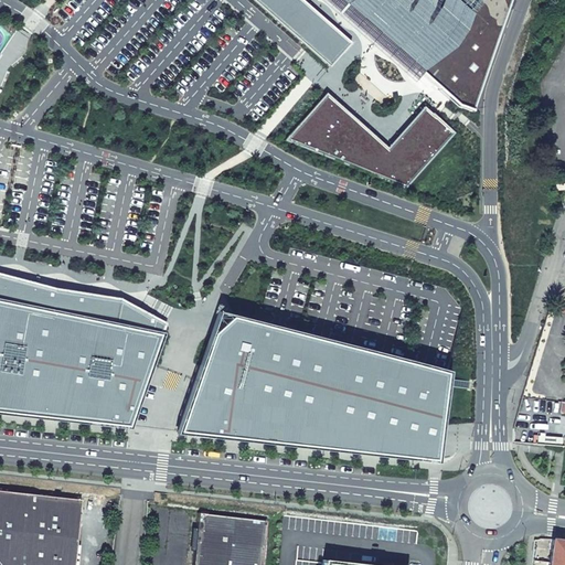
[(252,0),(329,67),(351,43),(301,0),(252,0)]
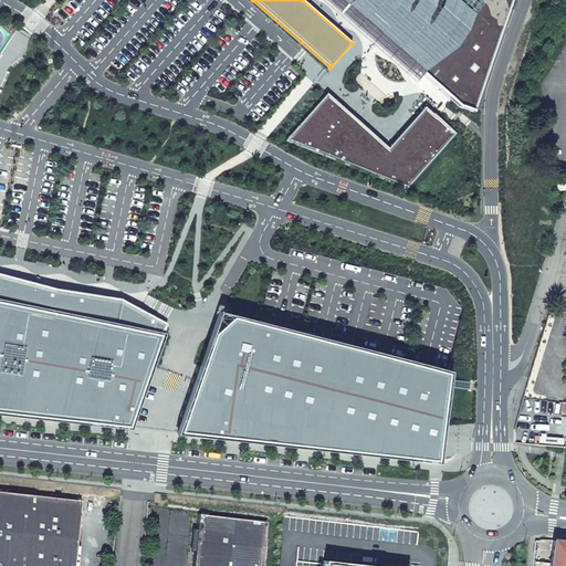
[(336,0),(366,25),(438,88),(451,100),(460,107),(473,112),(512,0),(336,0)]
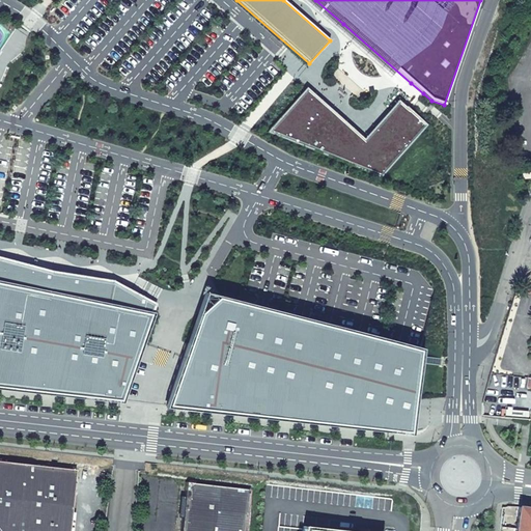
[(364,139),(306,88),(268,132),(382,177),(428,126),(410,110),(398,100),(364,139)]
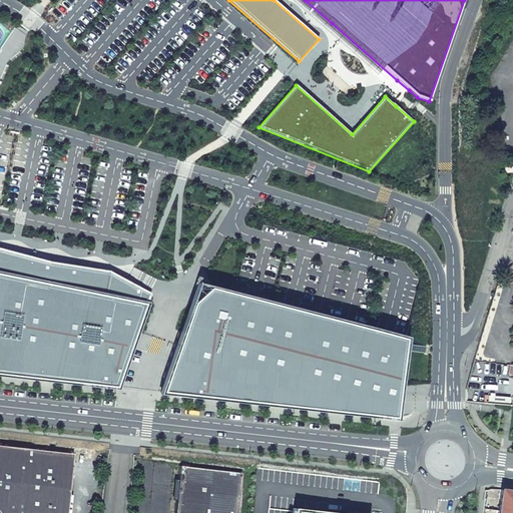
[(0,377),(117,390),(137,333),(150,294),(136,286),(108,272),(49,262),(0,248),(0,377)]
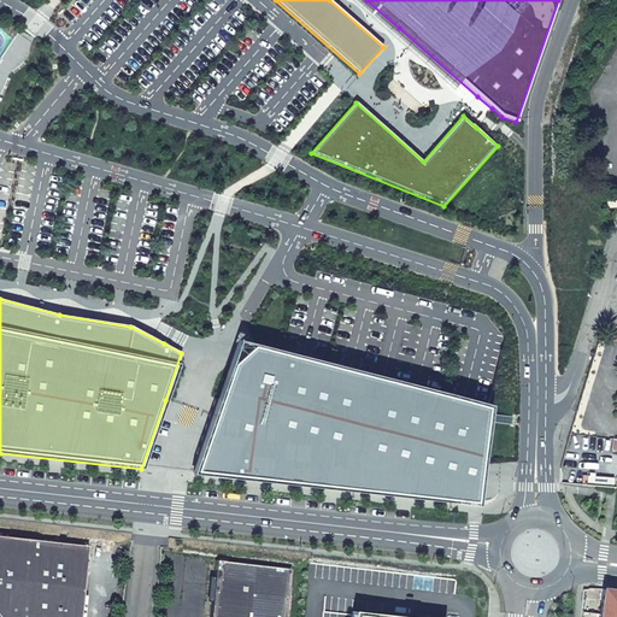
[(218,400),(193,475),(250,482),(477,506),(482,465),(488,409),(463,401),(416,389),(385,381),(351,372),(304,360),(283,356),(251,346),(230,364),(218,400)]
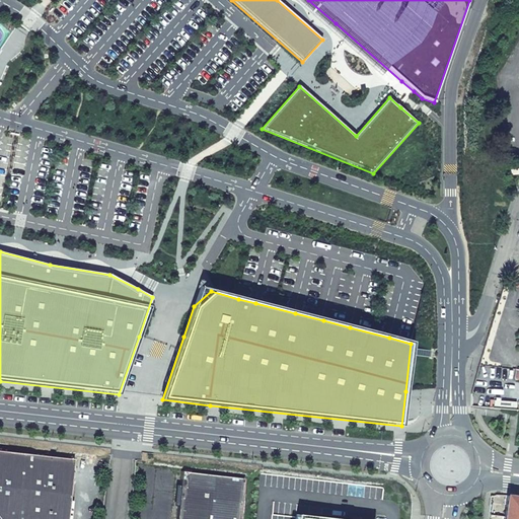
[(5,387),(4,396),(13,397),(14,388),(5,387)]
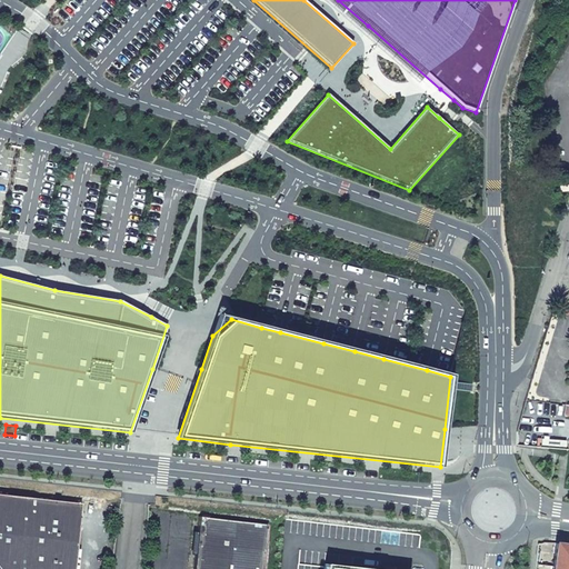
[(0,568),(73,568),(81,502),(0,492),(0,568)]
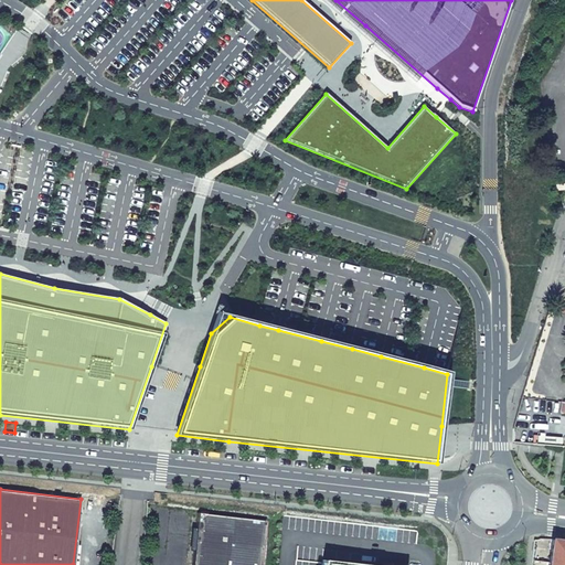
[(191,564),(260,564),(266,520),(198,512),(191,564)]
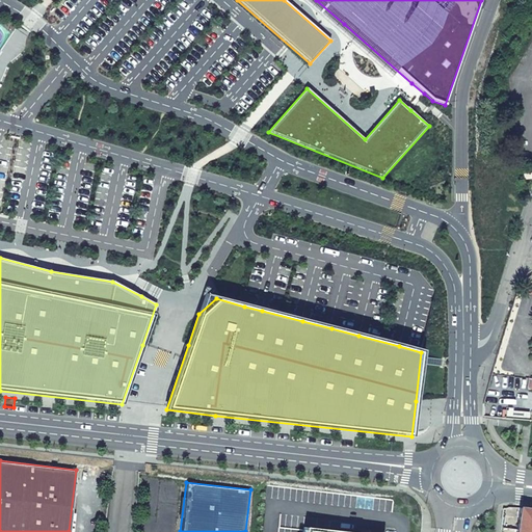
[(531,531),(531,509),(521,508),(516,531),(531,531)]
